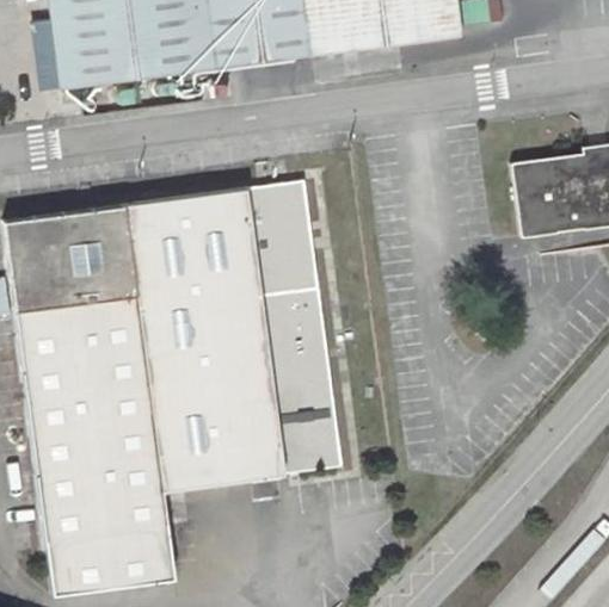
[(301,0),(48,0),(61,90),(309,57),(301,0)]
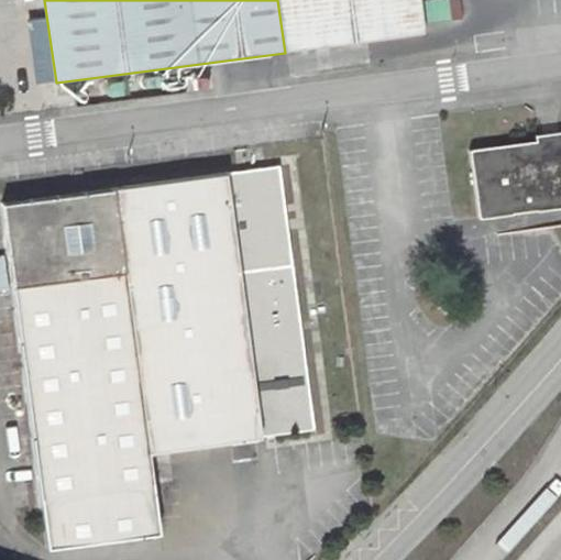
[(277,0),(285,53),(424,35),(418,0),(277,0)]
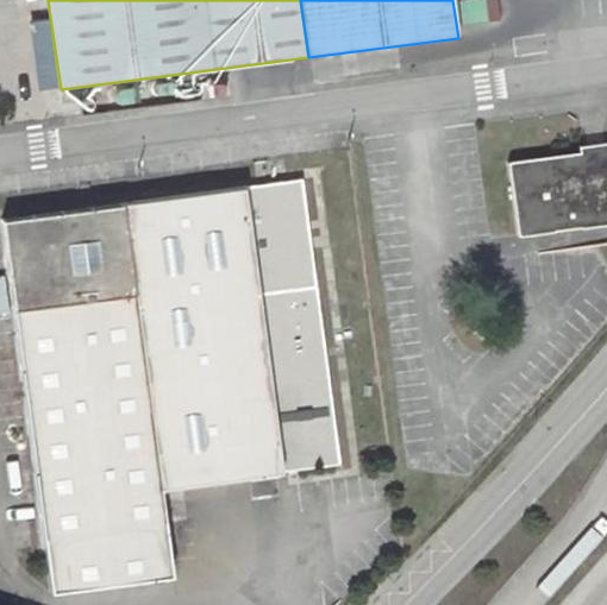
[(463,27),(488,24),(485,0),(460,4),(463,27)]
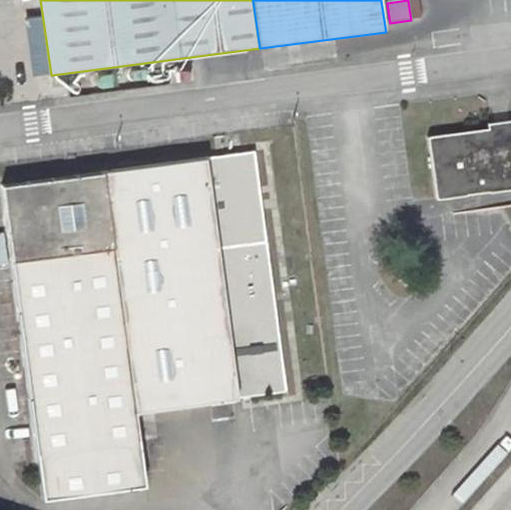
[(66,77),(51,79),(53,89),(67,87),(66,77)]
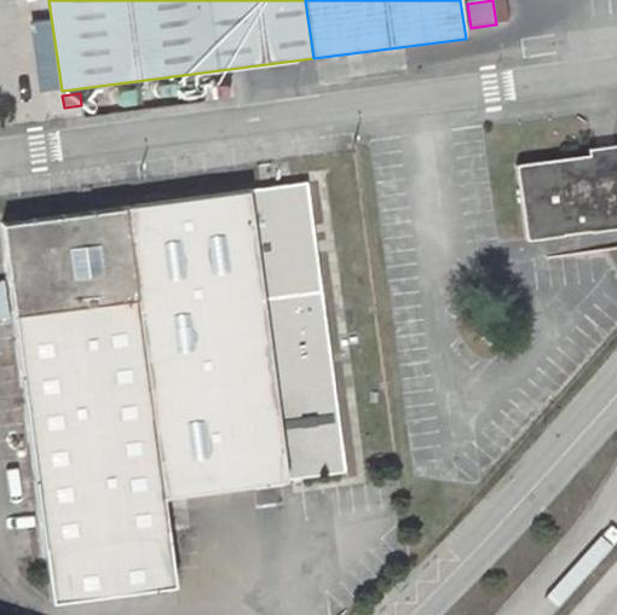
[(616,146),(589,151),(590,157),(616,152),(616,146)]
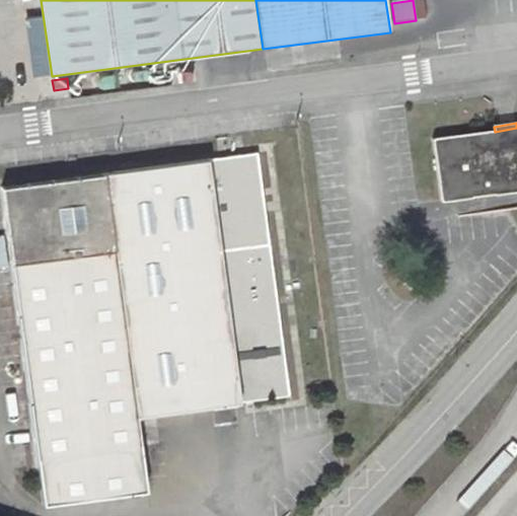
[(516,128),(495,132),(433,140),(441,203),(516,193),(516,128)]
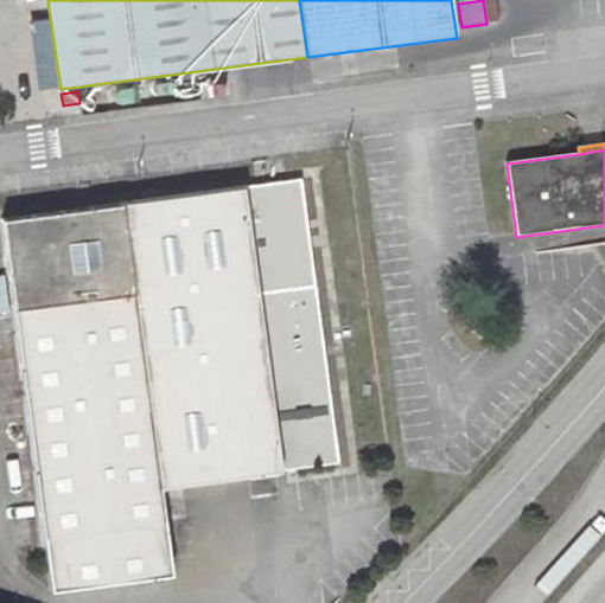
[(46,558),(167,541),(160,488),(282,473),(282,472),(341,464),(303,181),(2,222),(46,558)]
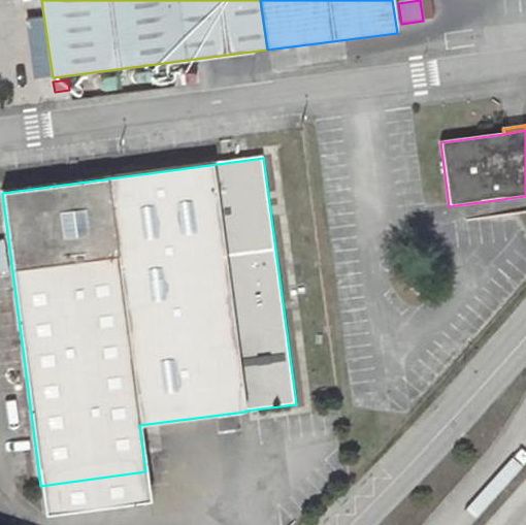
[(145,471),(40,486),(44,518),(150,502),(145,471)]
